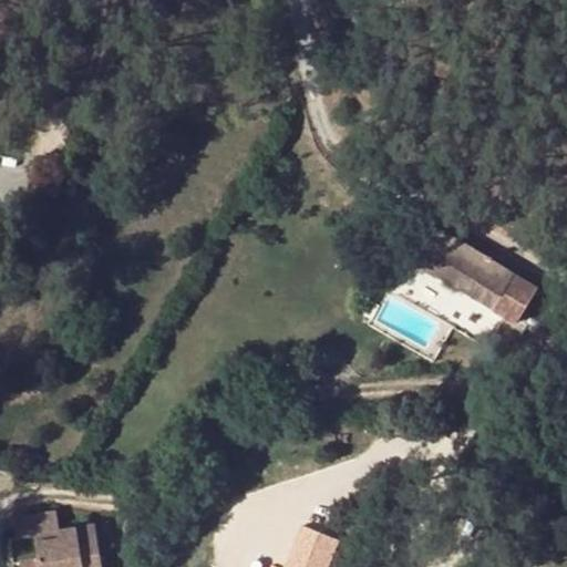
[(434,225),(416,254),(439,267),(444,258),(501,295),(504,290),(517,298),(526,280),(434,225)]
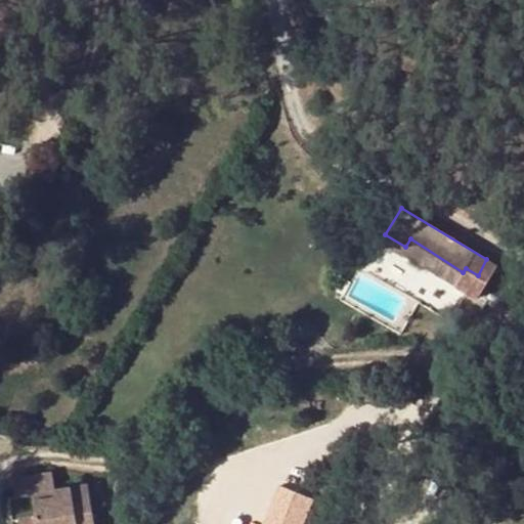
[(385,234),(382,241),(402,253),(400,256),(453,287),(463,272),(410,238),(405,247),(385,234)]
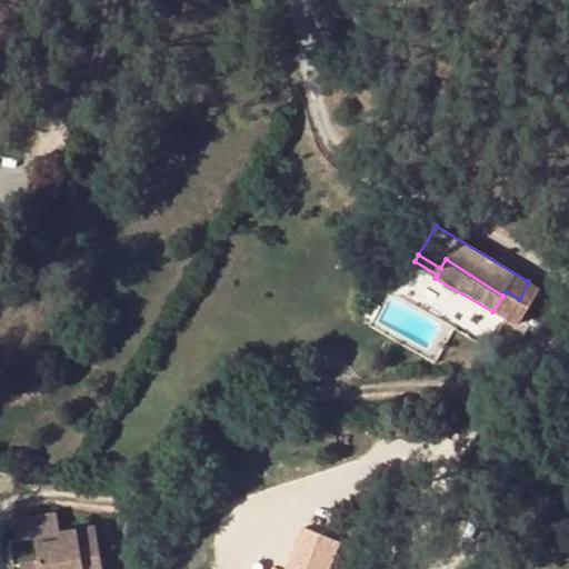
[(0,493),(13,492),(10,472),(0,470),(0,493)]
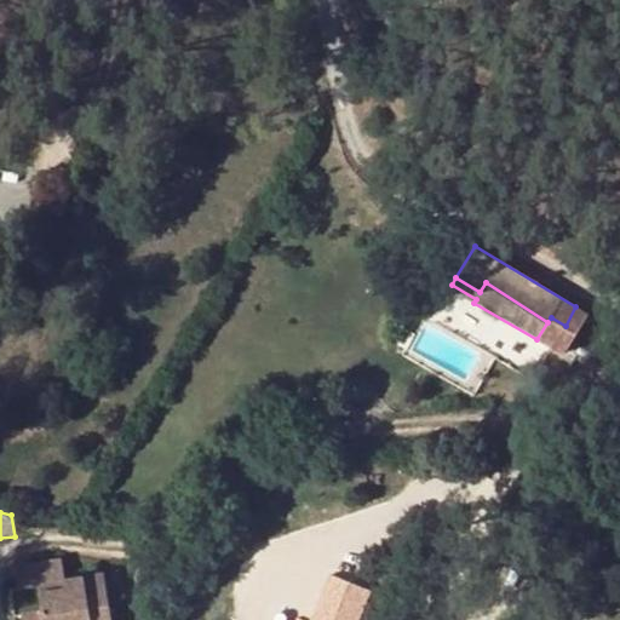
[(23,614),(24,619),(130,619),(131,619),(128,619),(112,619),(103,570),(67,578),(62,557),(15,566),(18,587),(10,589),(16,616),(23,614)]
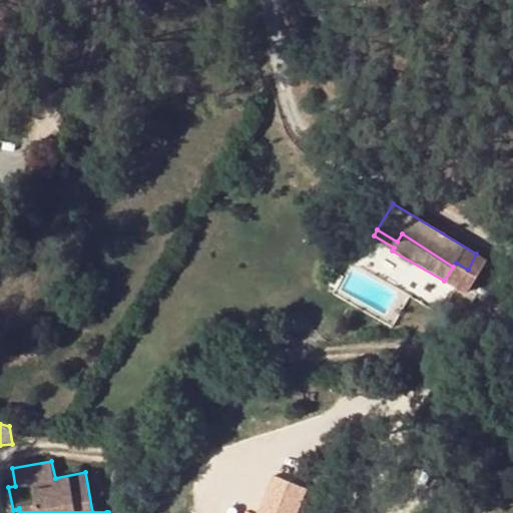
[(260,512),(301,512),(312,487),(276,472),(260,512)]
